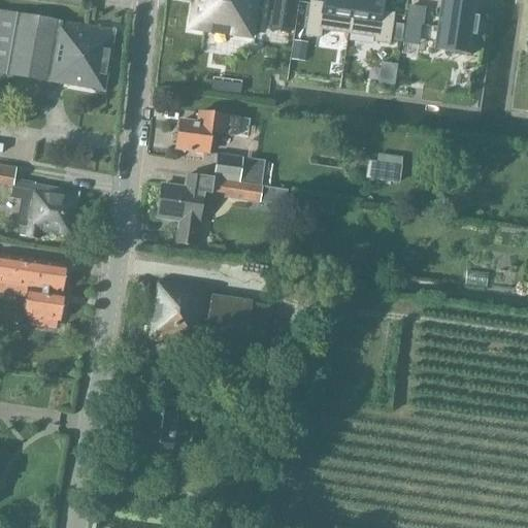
[(192,0),(188,29),(210,33),(211,25),(230,28),(229,35),(251,38),(256,0),(192,0)]
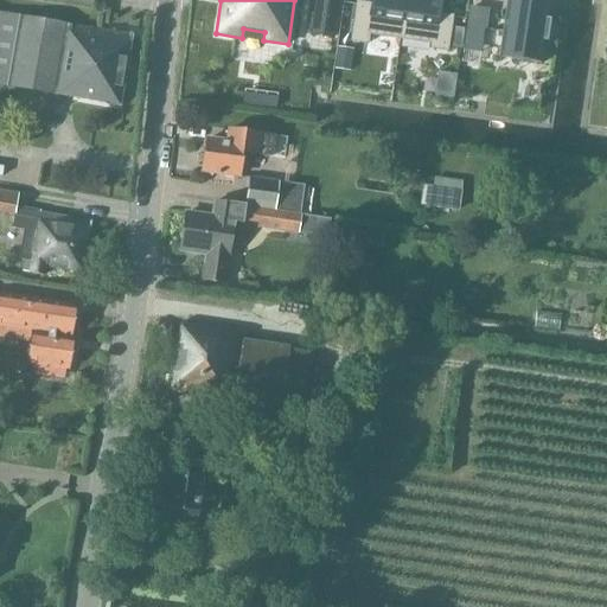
[(314,0),(311,31),(333,34),(337,0),(314,0)]
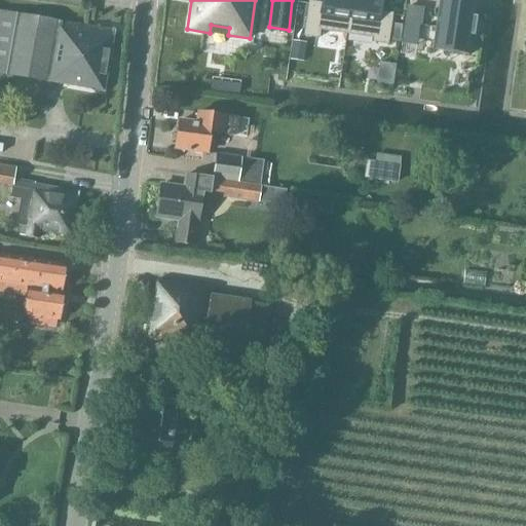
[(309,2),(304,36),(318,38),(320,31),(346,34),(351,0),(322,0),(322,4),(309,2)]
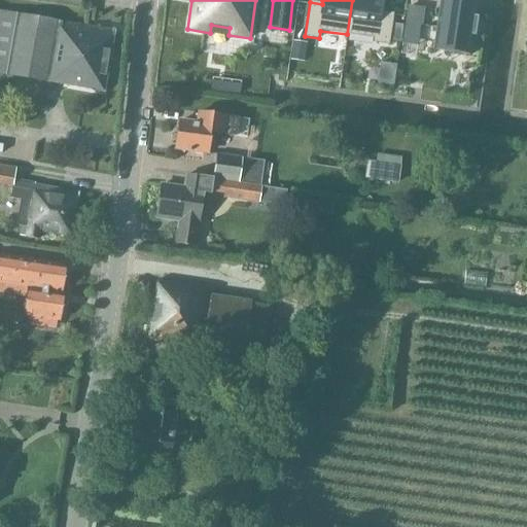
[(352,0),(347,34),(375,38),(374,42),(388,44),(392,15),(380,13),(381,0),(352,0)]
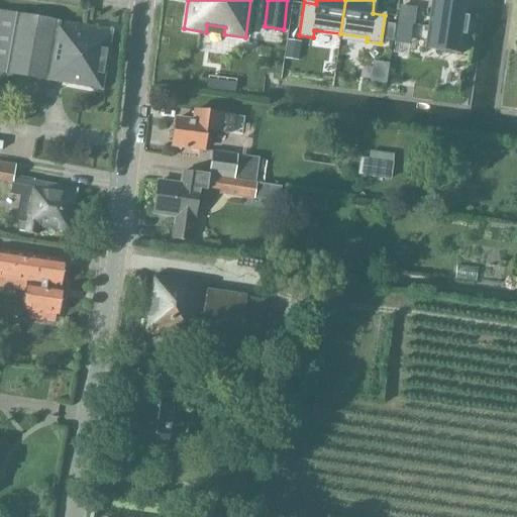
[(432,0),(425,49),(460,55),(469,0),(432,0)]
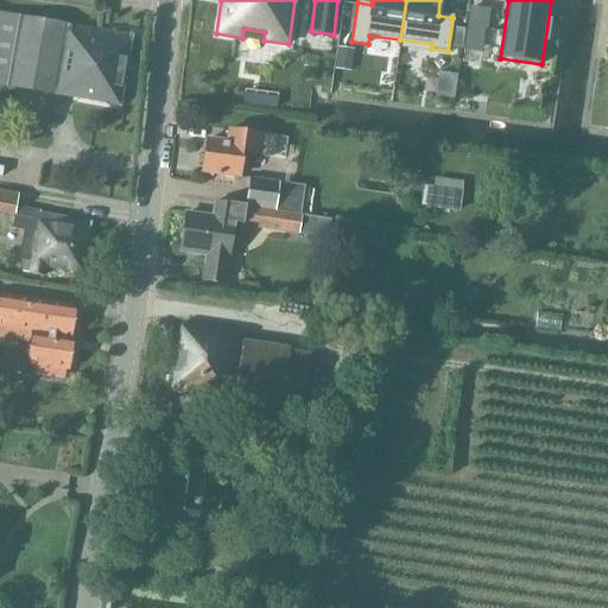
[(470,7),(467,27),(485,30),(488,10),(470,7)]
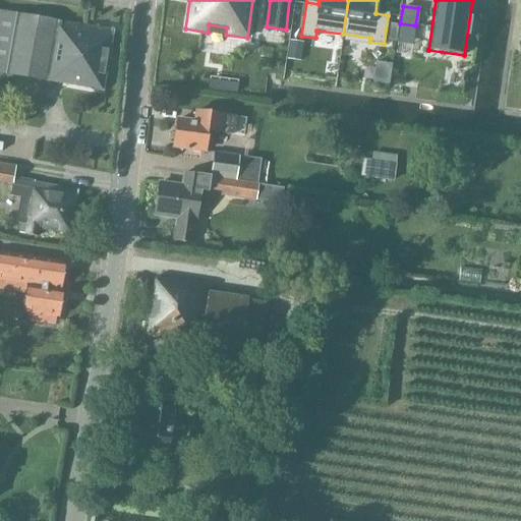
[(8,74),(104,91),(114,31),(113,31),(113,30),(18,15),(8,74)]
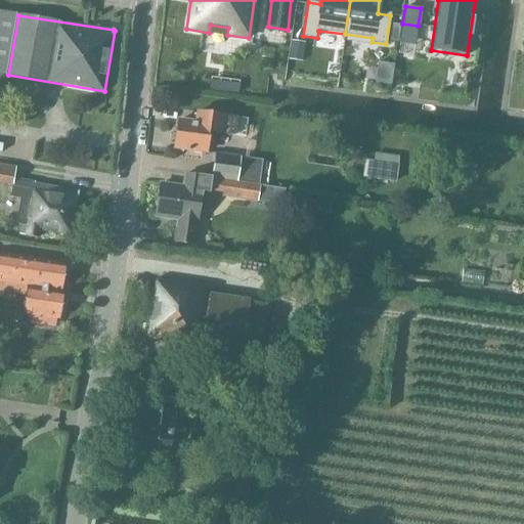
[(292,44),(290,59),(302,61),(305,46),(292,44)]
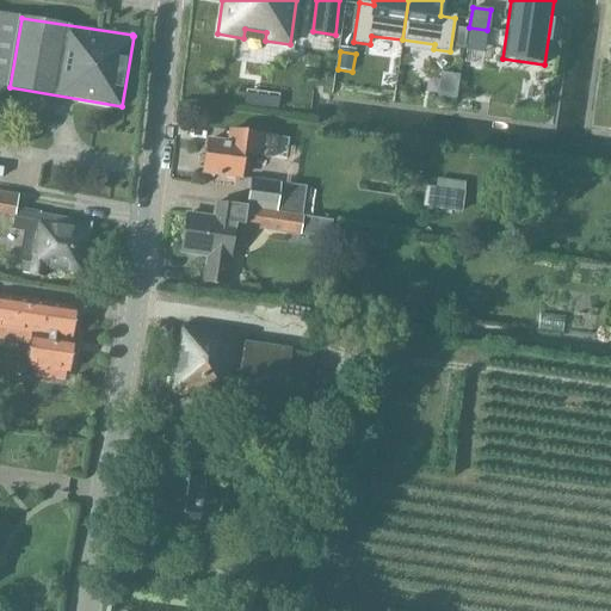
[(258,97),(246,96),(245,105),(255,106),(258,97)]
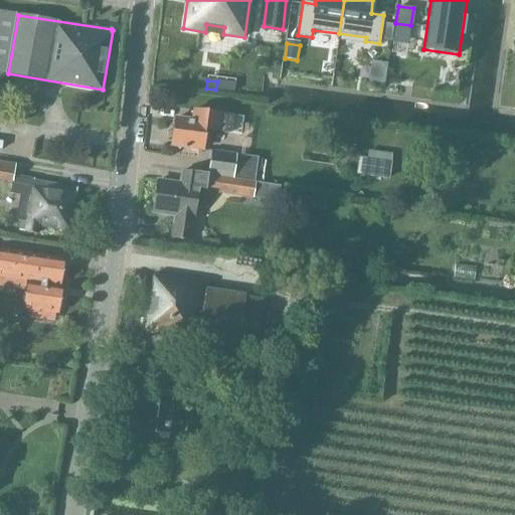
[(176,120),(172,145),(204,150),(207,130),(232,133),(235,116),(196,111),(194,122),(176,120)]
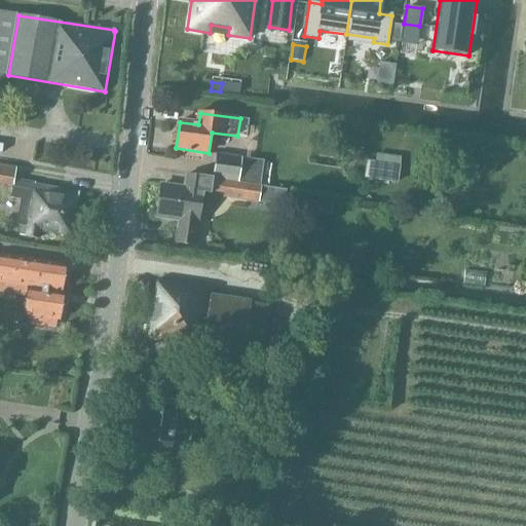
[(372,179),(397,182),(400,157),(376,154),(372,179)]
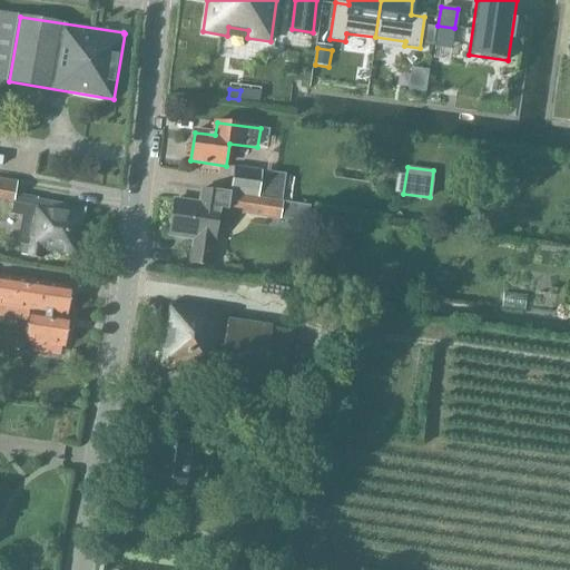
[(235,168),(232,195),(268,200),(273,174),(235,168)]
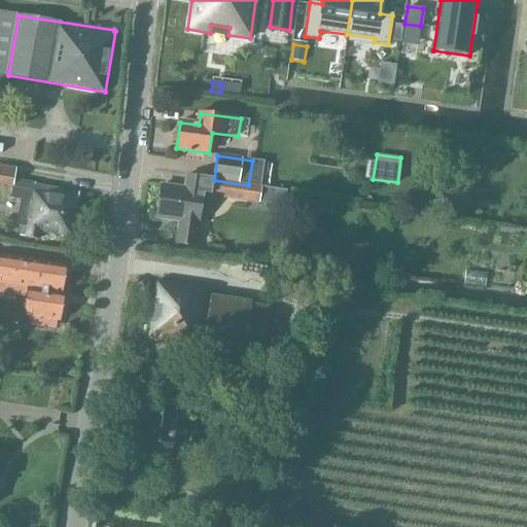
[(0,184),(10,186),(14,168),(0,165),(0,184)]
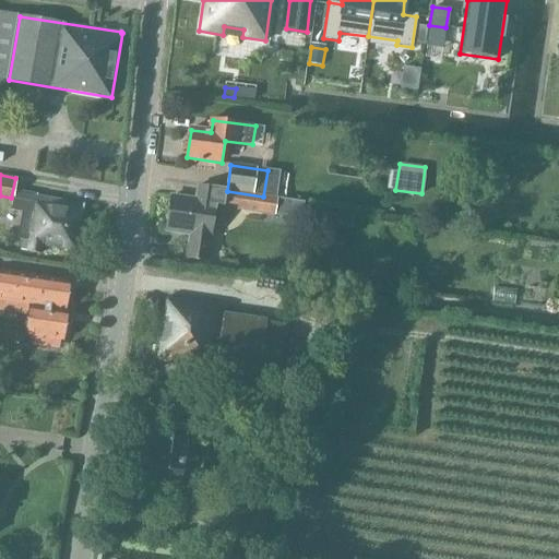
[(173,197),(168,230),(190,234),(187,258),(207,261),(211,237),(214,237),(215,227),(213,225),(215,206),(274,216),(276,199),(263,197),(227,191),(199,188),(197,200),(173,197)]
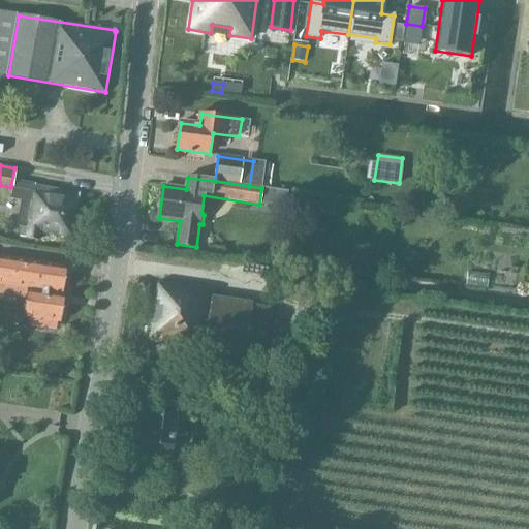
[(14,180),(11,198),(32,201),(26,237),(39,239),(40,232),(73,239),(81,192),(34,185),(34,183),(14,180)]
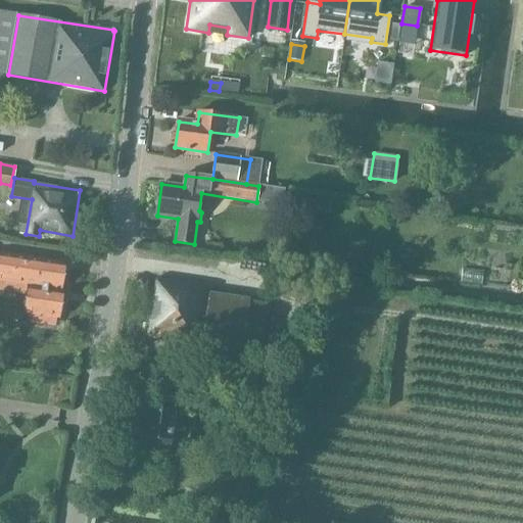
[(0,282),(28,287),(24,314),(59,319),(63,292),(61,292),(65,263),(0,253),(0,282)]
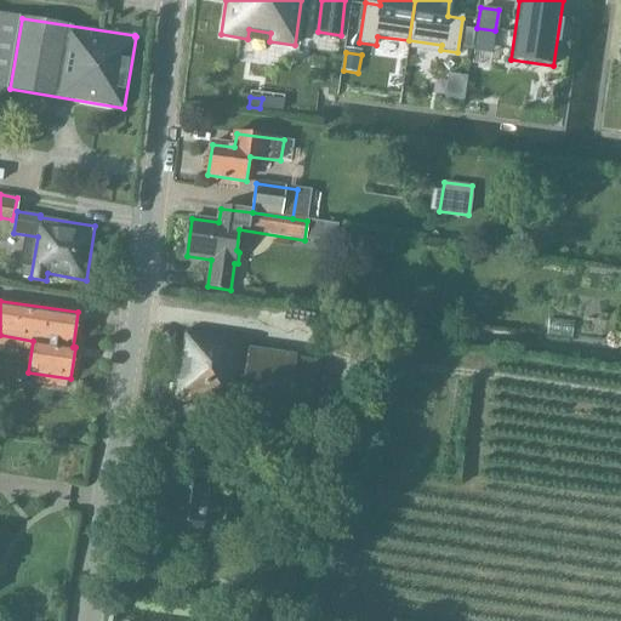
[(172,402),(289,417),(297,358),(251,351),(252,340),(188,330),(186,347),(181,347),(172,402)]
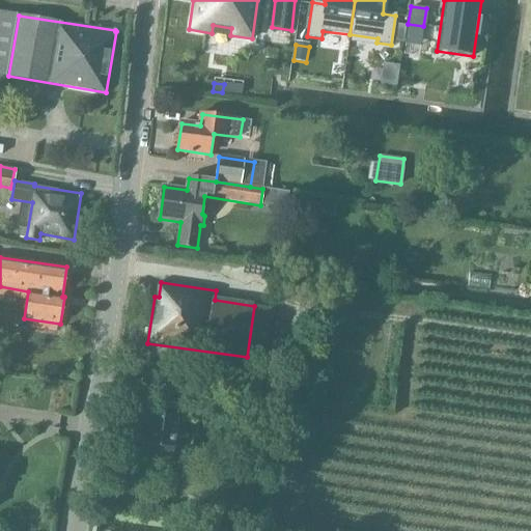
[(147,434),(141,432),(137,456),(169,462),(170,455),(189,457),(191,441),(174,438),(177,419),(150,415),(147,434)]
